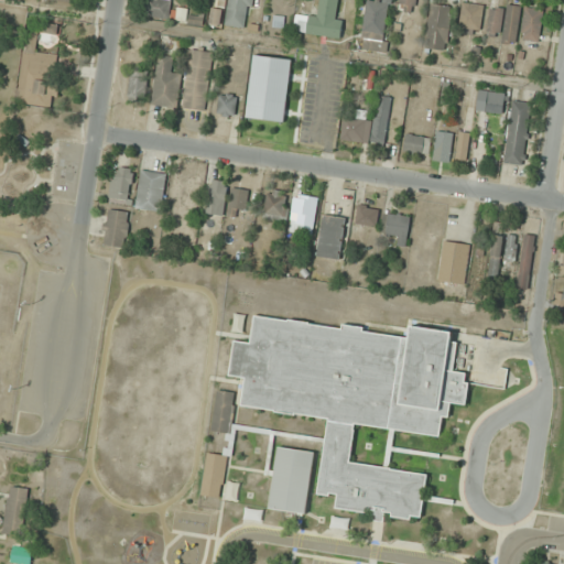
[(169,20),(172,0),(149,0),(147,15),(169,20)]
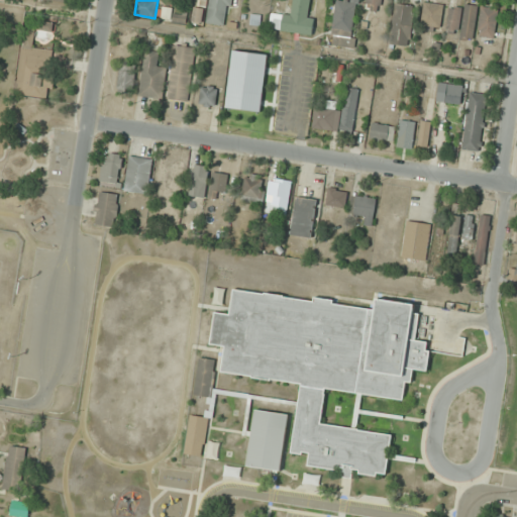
[(209,0),(207,23),(228,26),(230,0),(209,0)]
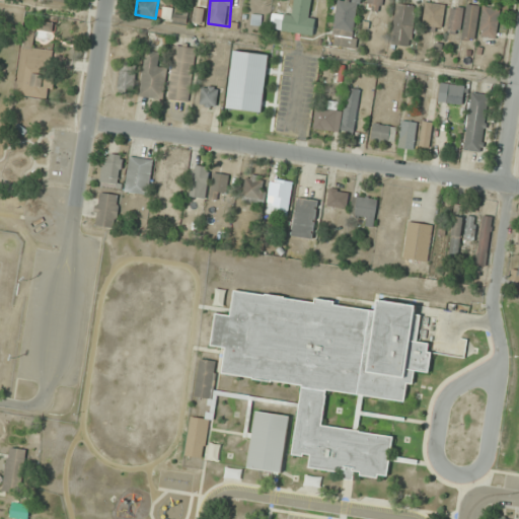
[(310,14),(312,0),(294,0),(293,12),(285,11),(284,17),(275,16),(273,31),(313,36),(316,15),(310,14)]
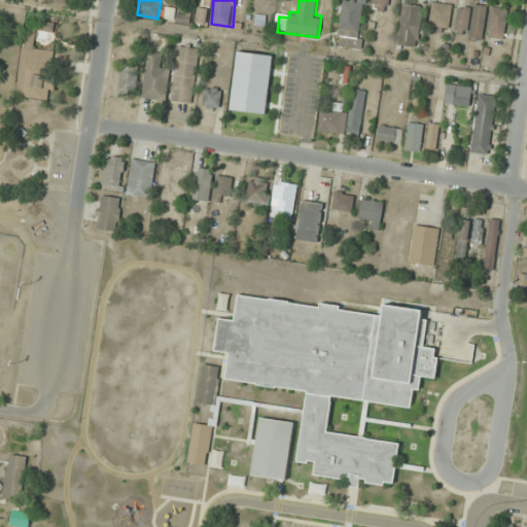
[(344,0),(336,45),(358,49),(365,0),(356,0),(356,2),(344,0)]
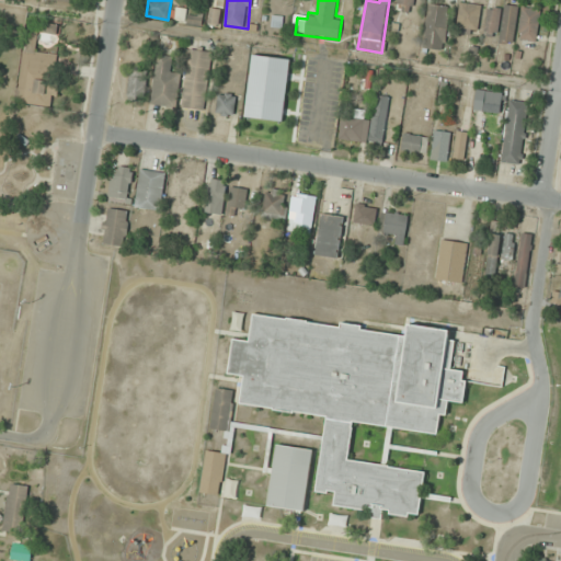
[(457,29),(478,32),(482,6),(462,1),(457,29)]
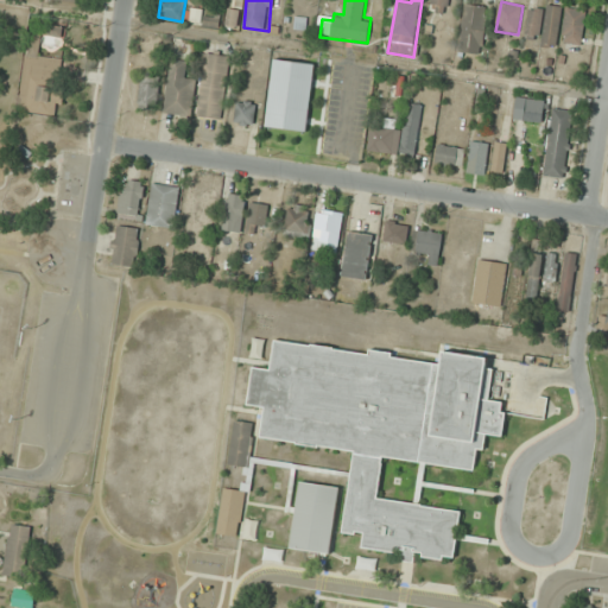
[(457,51),(482,55),(488,7),(464,4),(457,51)]
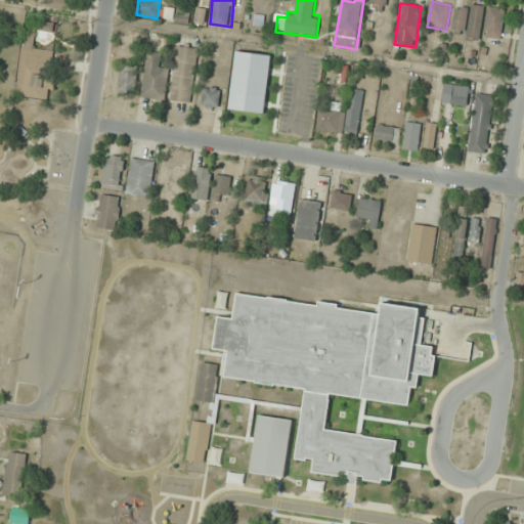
[(466,40),(480,41),(483,5),(470,4),(470,5),(456,4),(454,33),(466,34),(466,40)]
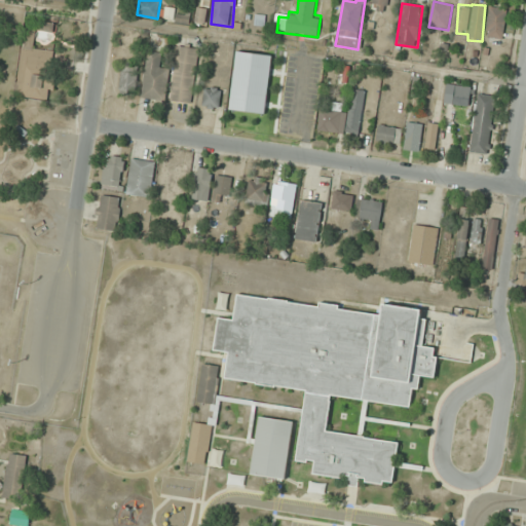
[(486,37),(503,39),(506,8),(490,6),(486,37)]
